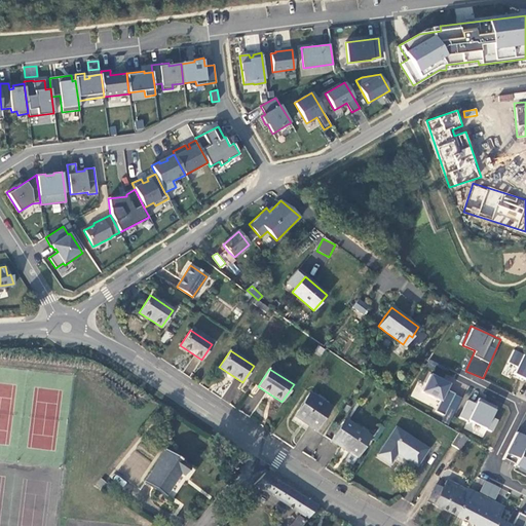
[(352,373),(361,379),(364,374),(355,369),(352,373)]
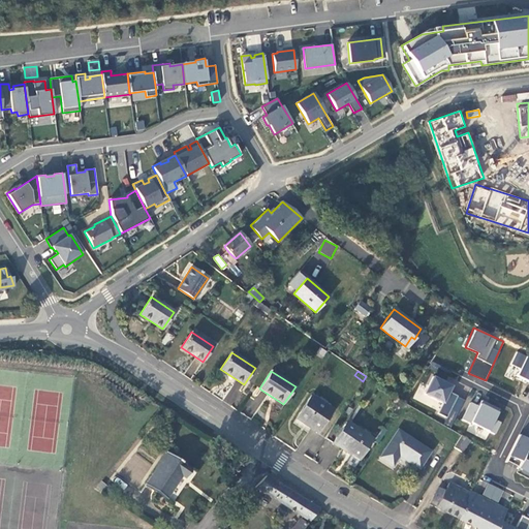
[(443,403),(438,414),(454,422),(465,399),(452,393),(455,385),(434,375),(425,394),(443,403)]
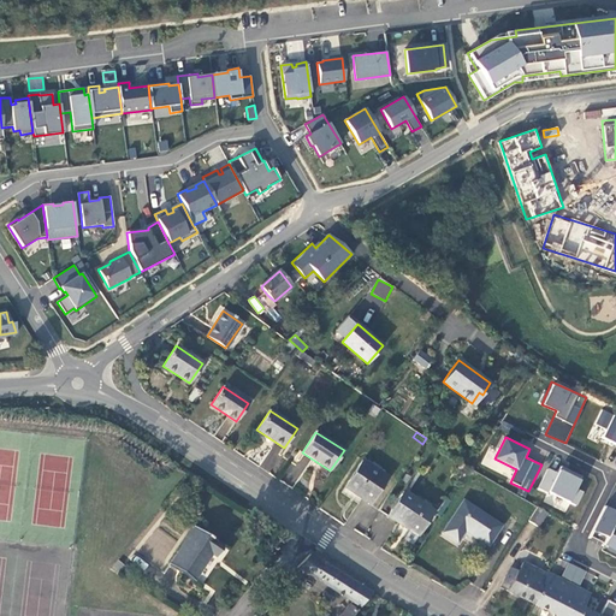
[(422,444),(421,445),(432,451),(436,445),(426,438),(422,444)]
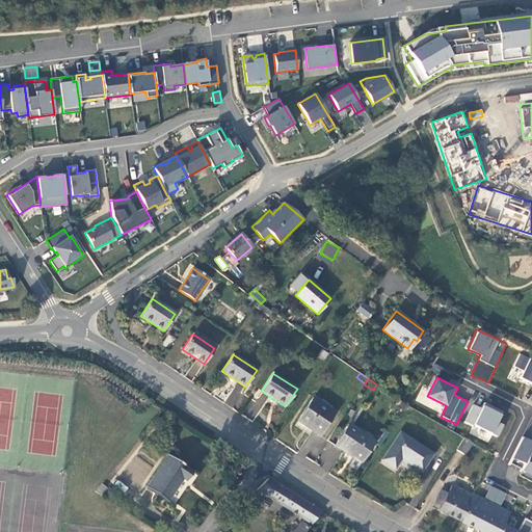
[(334,411),(313,397),(297,420),(318,434),(334,411)]
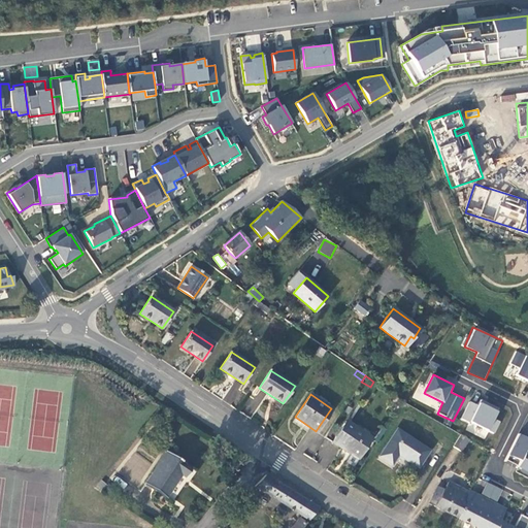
[(400,407),(404,402),(394,395),(391,400),(400,407)]
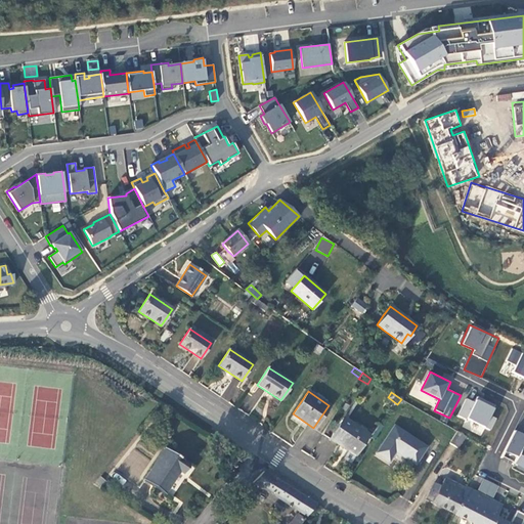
[(457,415),(490,431),(496,418),(492,416),(496,407),(478,398),(476,402),(466,397),(457,415)]
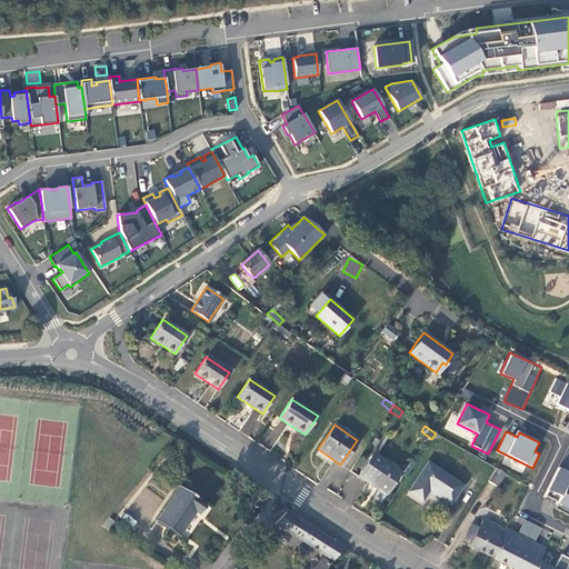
[(400,471),(372,453),(357,476),(367,482),(361,491),(379,502),(400,471)]
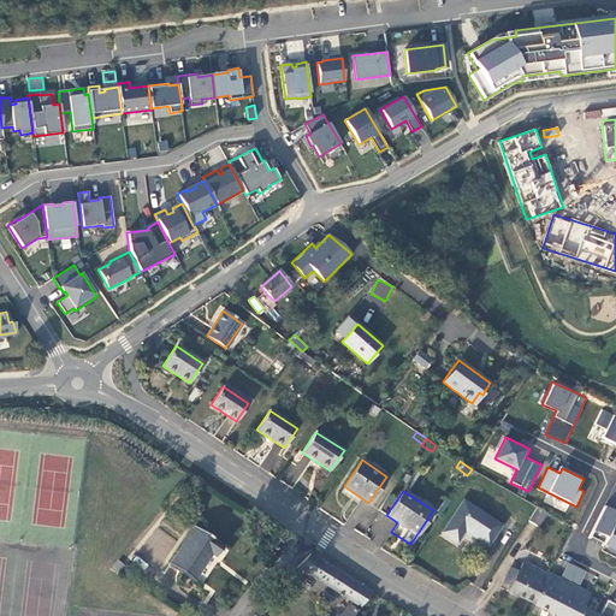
[(501,526),(463,501),(443,532),(458,543),(466,532),(489,545),(501,526)]
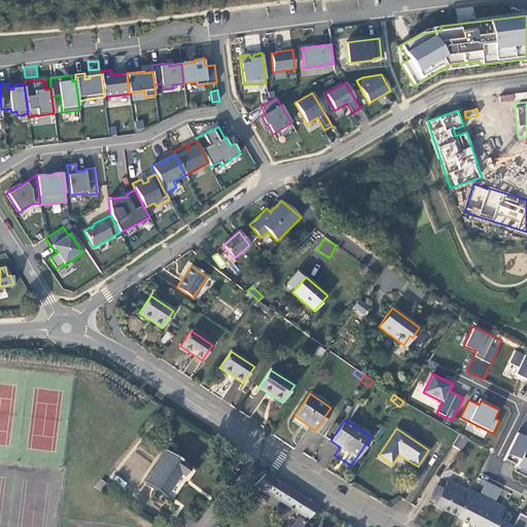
[(467,438),(459,433),(452,446),(460,451),(467,438)]
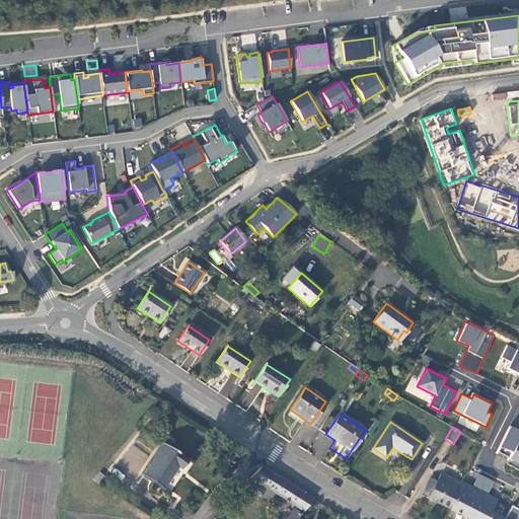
[(518,432),(509,427),(499,447),(510,453),(507,459),(518,465),(518,432)]
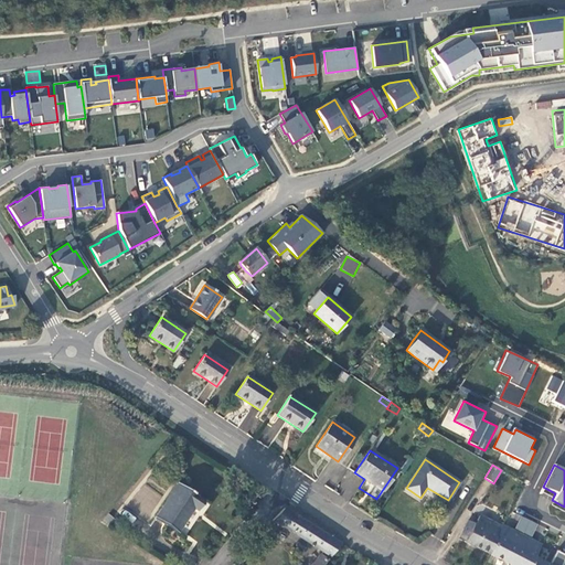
[(204,498),(180,483),(158,518),(179,531),(194,507),(199,509),(204,498)]
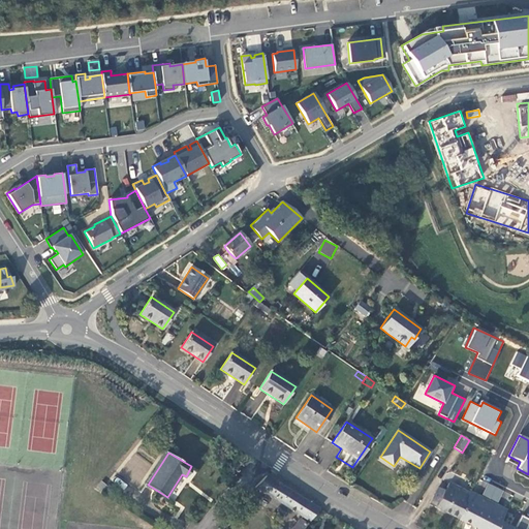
[(309,504),(267,474),(255,487),(302,516),(309,504)]
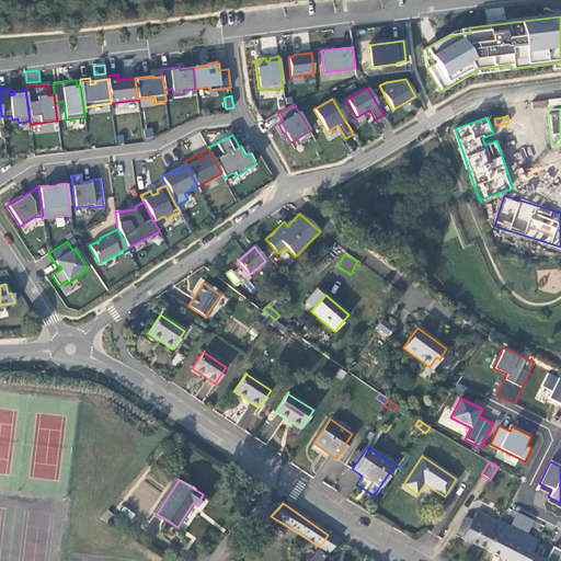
[(115,514),(109,508),(101,516),(109,522),(115,514)]
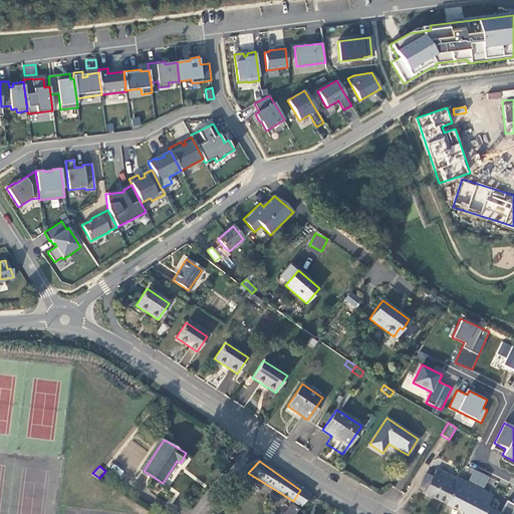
[(452,487),(456,479),(437,468),(433,477),(431,476),(429,480),(423,478),(418,489),(444,503),(452,487)]
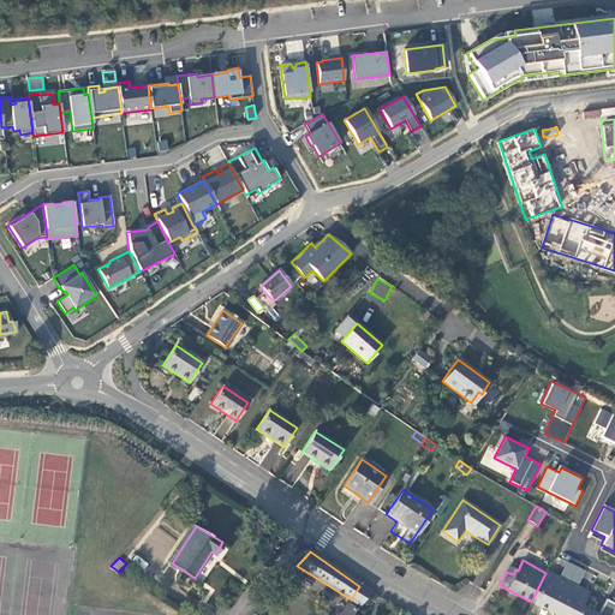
[(557,590),(541,583),(531,602),(556,614),(578,614),(583,605),(589,593),(563,579),(557,590)]
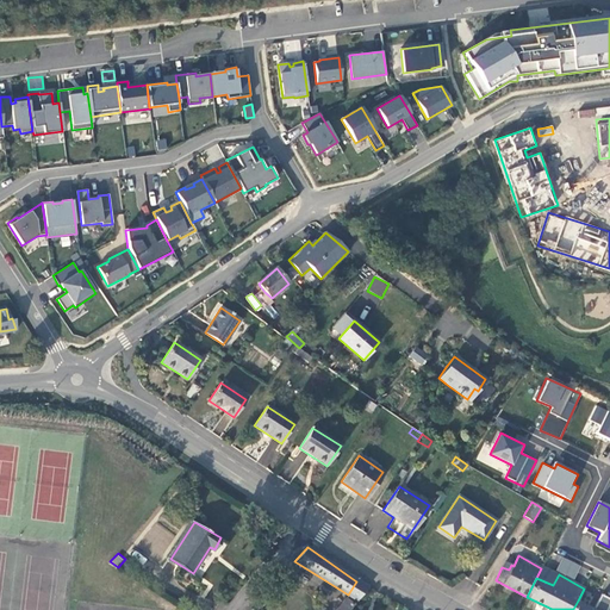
[(593,609),(578,601),(573,609),(605,609),(609,602),(609,598),(601,595),(593,609)]
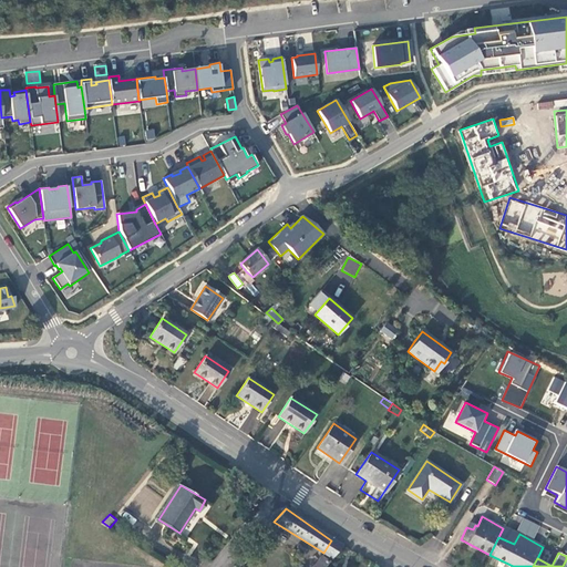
[(311,566),(325,566),(329,563),(321,557),(311,566)]
